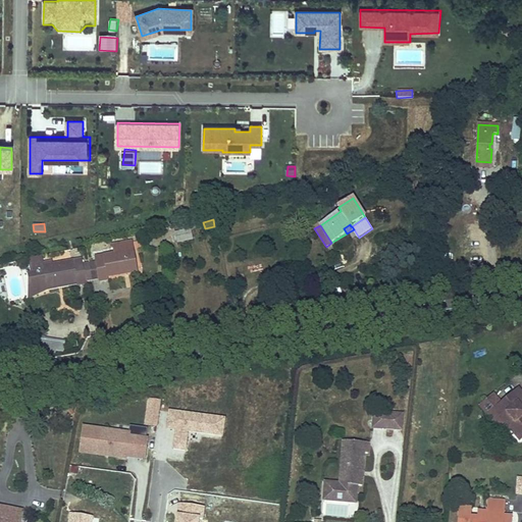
[(190,230),(175,233),(177,242),(192,239),(190,230)]
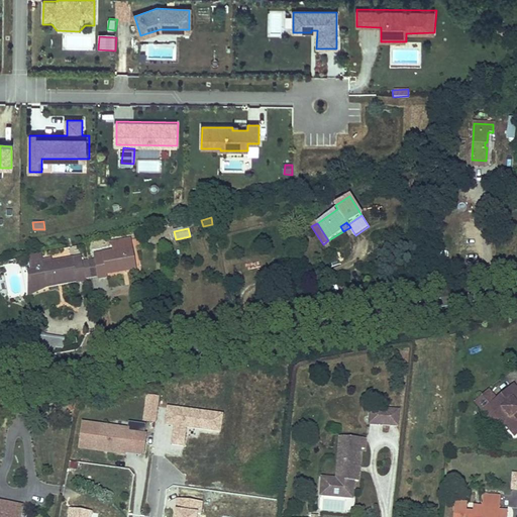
[(113,251),(131,248),(130,240),(109,243),(110,247),(112,246),(113,251)]
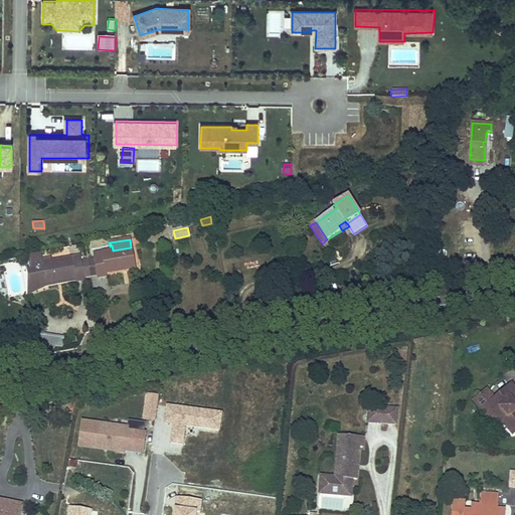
[(131,247),(113,250),(94,254),(95,260),(97,275),(98,278),(107,276),(106,273),(123,270),(123,269),(126,268),(126,270),(135,268),(131,247)]
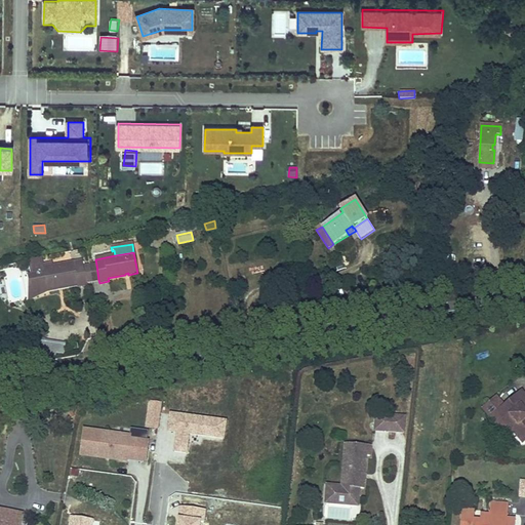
[(41,257),(29,260),(32,275),(44,272),(43,269),(52,267),(52,264),(43,266),(41,257)]
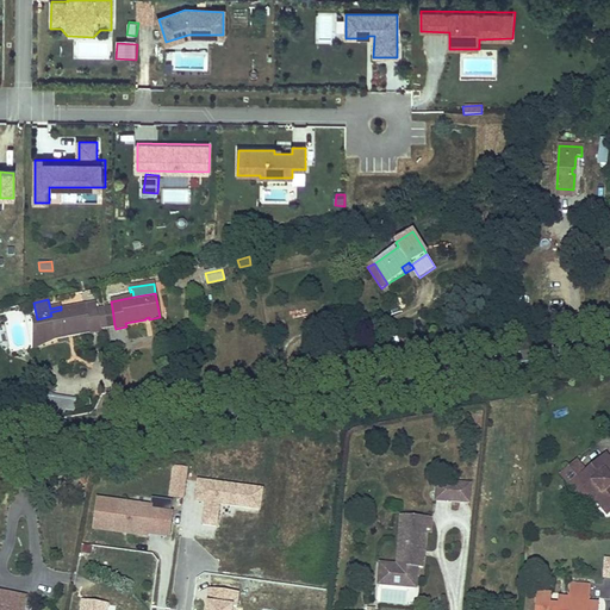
[(107,327),(104,309),(97,310),(95,304),(61,310),(50,312),(51,316),(37,319),(33,319),(37,342),(47,342),(56,340),(55,336),(89,329),(89,332),(100,331),(100,328),(107,327)]
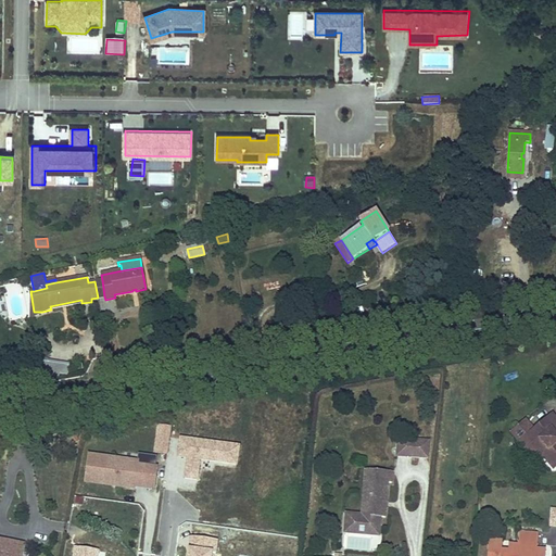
[(102,280),(95,281),(98,298),(104,297),(102,280)]
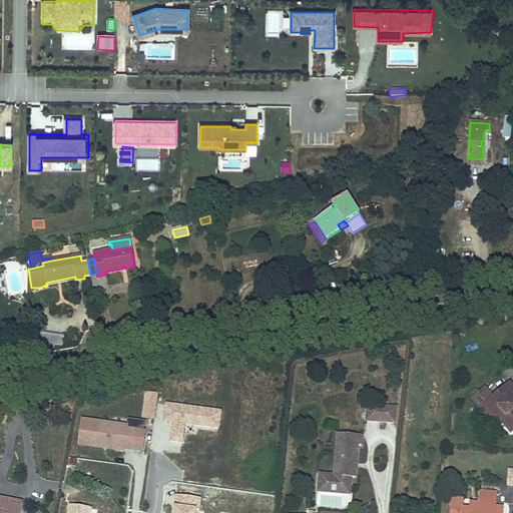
[(75,277),(46,283),(47,286),(75,280),(75,277)]
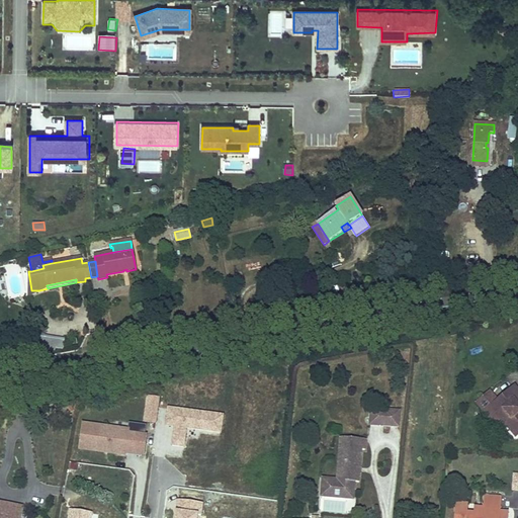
[(62,353),(64,340),(35,336),(34,344),(42,345),(41,349),(62,353)]
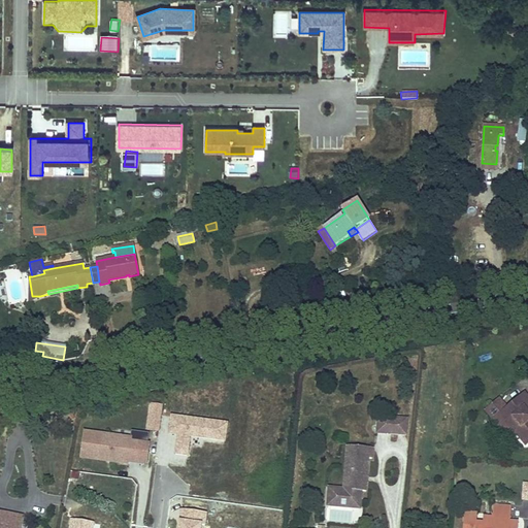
[(501,416),(513,429),(526,446),(527,442),(527,421),(526,422),(522,417),(527,411),(527,398),(524,394),(506,408),(499,399),(486,410),(495,421),(501,416)]
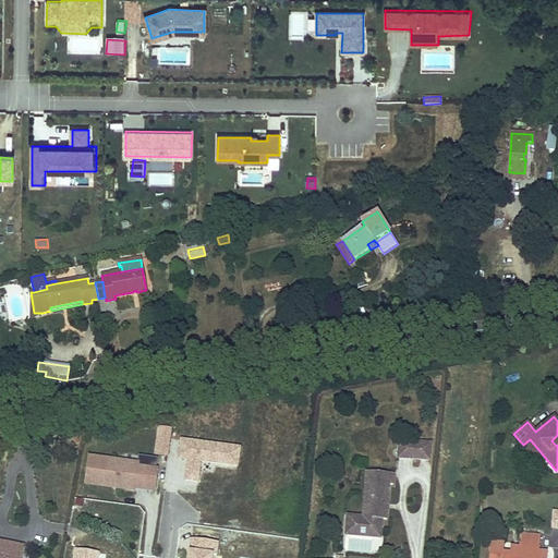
[(159,427),(156,455),(168,456),(172,428),(159,427)]
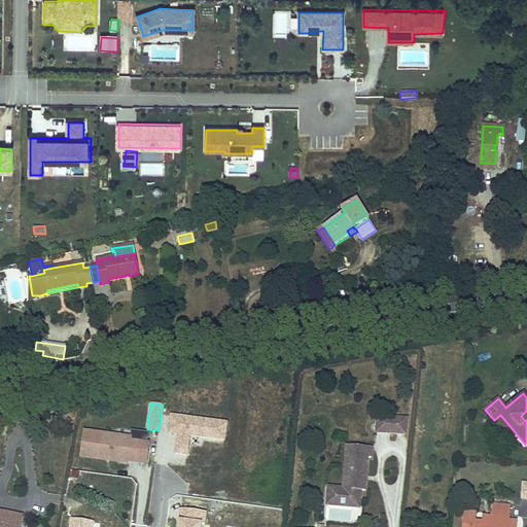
[(171,414),(169,433),(176,434),(174,453),(188,455),(190,435),(223,440),(226,420),(171,414)]
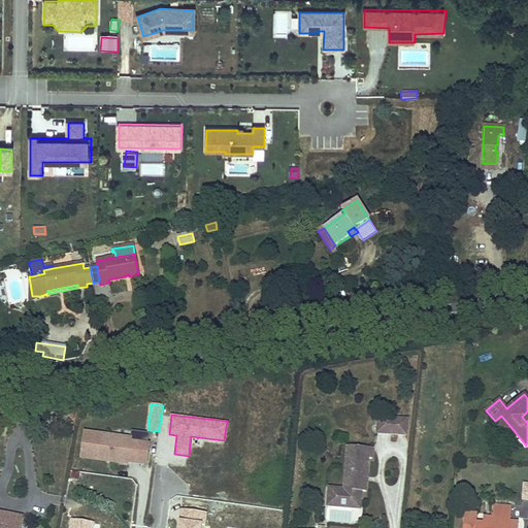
[(501,416),(495,421),(506,435),(513,429),(501,416)]
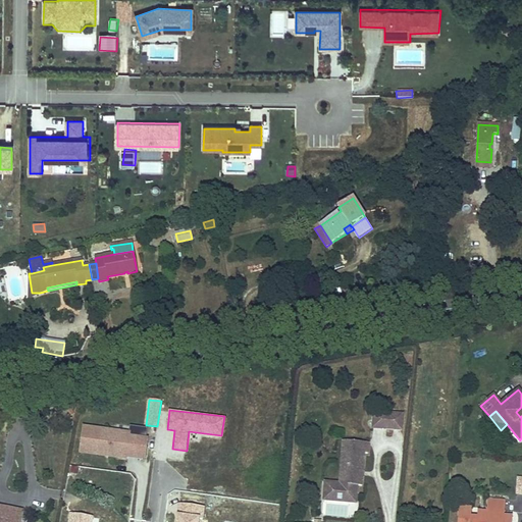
[(373,412),(372,428),(386,429),(387,413),(373,412)]
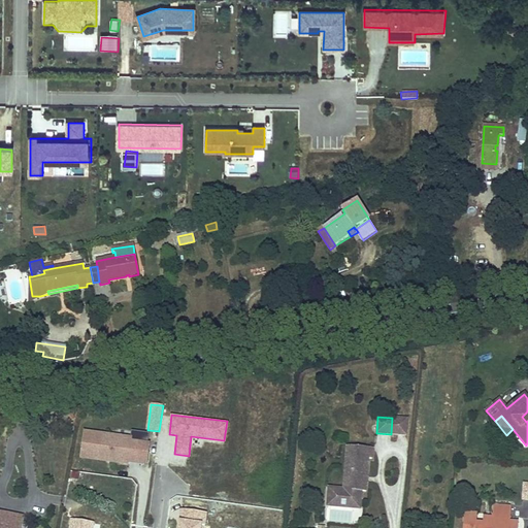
[(406,419),(392,418),(391,434),(405,435),(406,419)]
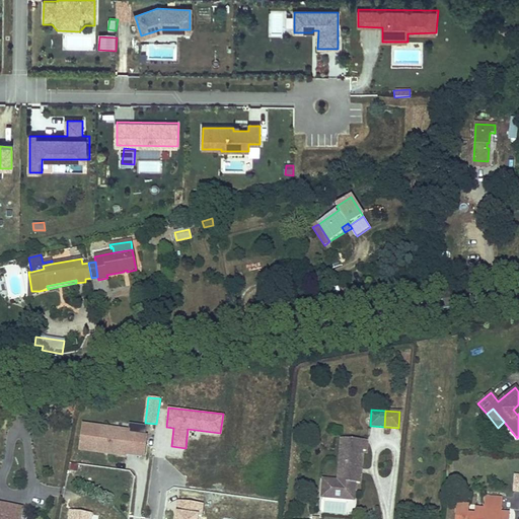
[(130,431),(85,425),(82,448),(126,454),(126,452),(144,455),(146,436),(129,434),(130,431)]
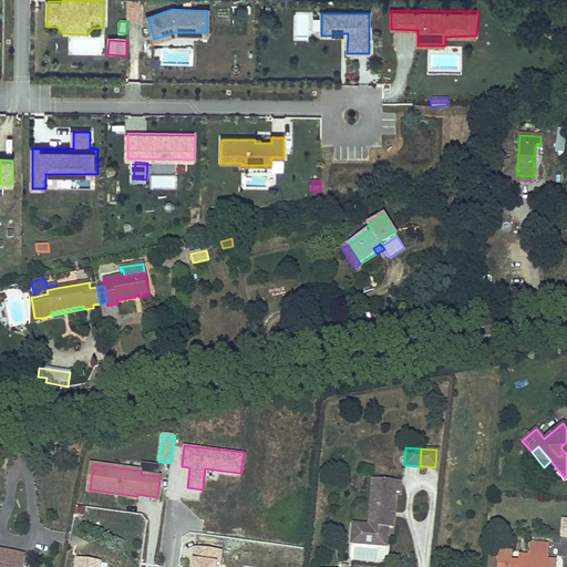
[(353,524),(352,539),(382,542),(383,527),(389,527),(393,528),(395,493),(399,493),(400,481),(372,478),(369,525),(353,524)]
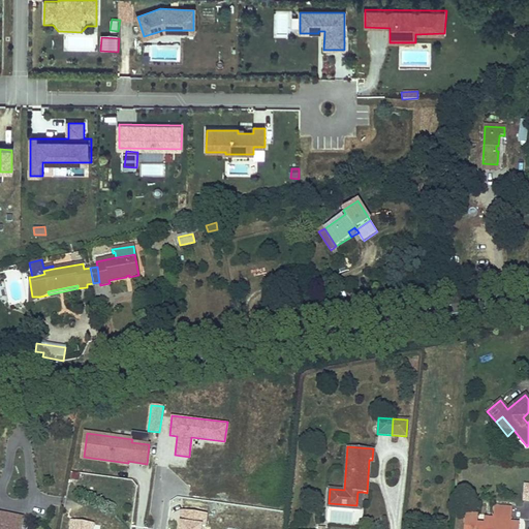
[(356,505),(329,503),(329,507),(361,509),(363,492),(358,492),(356,505)]
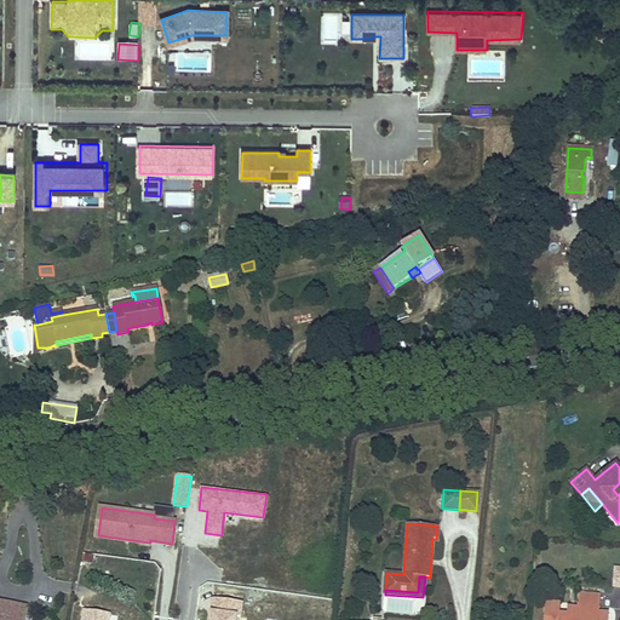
[(597,619),(598,613),(600,595),(580,593),(578,608),(578,615),(567,614),(560,614),(560,603),(545,602),(543,619),(597,619)]
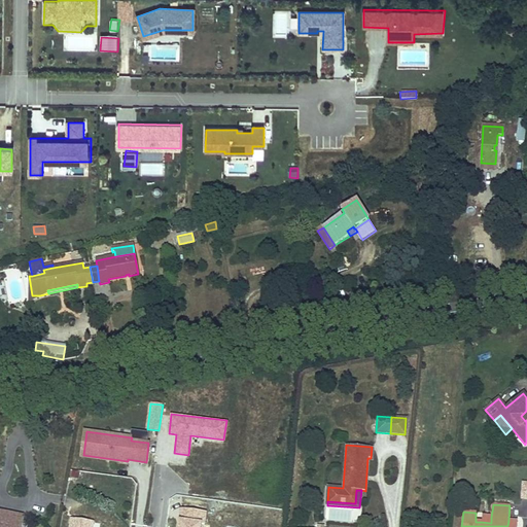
[(200,526),(201,522),(205,523),(206,512),(180,508),(178,526),(200,526)]
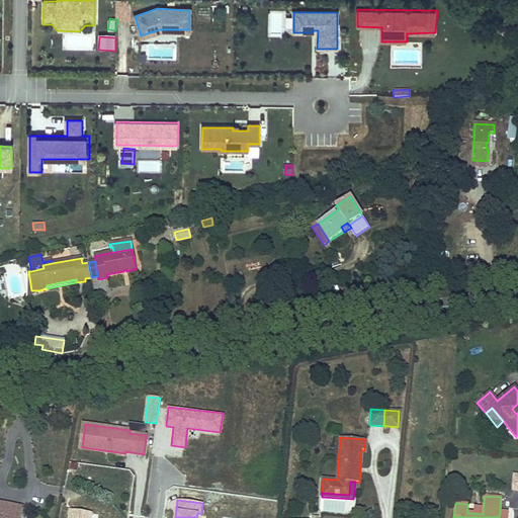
[(19,517),(21,507),(0,502),(0,517),(19,517)]
